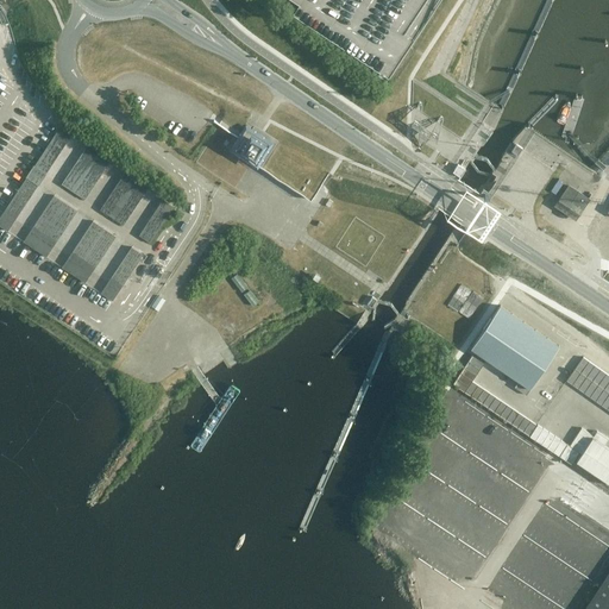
[(57,130),(54,136),(66,143),(69,138),(57,130)]
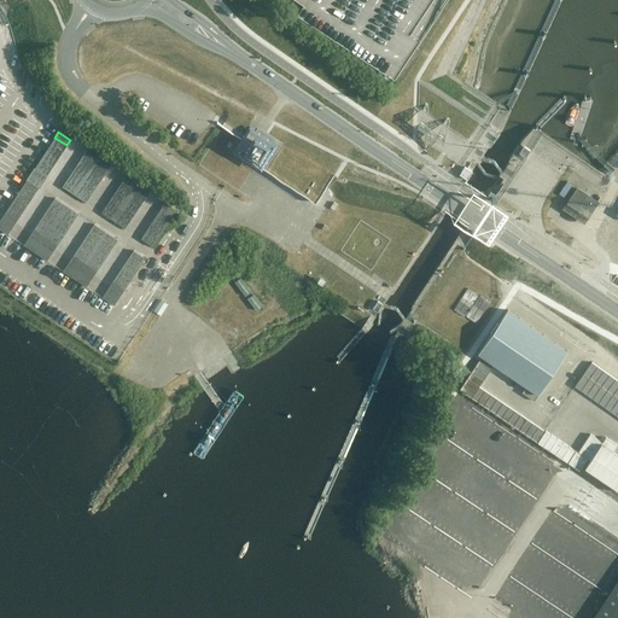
[(54,138),(51,143),(63,150),(66,145),(54,138)]
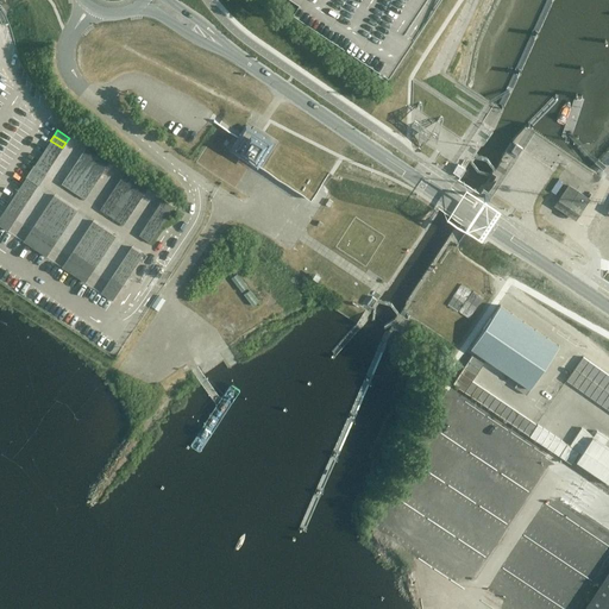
[(50,140),(46,145),(58,154),(62,148),(50,140)]
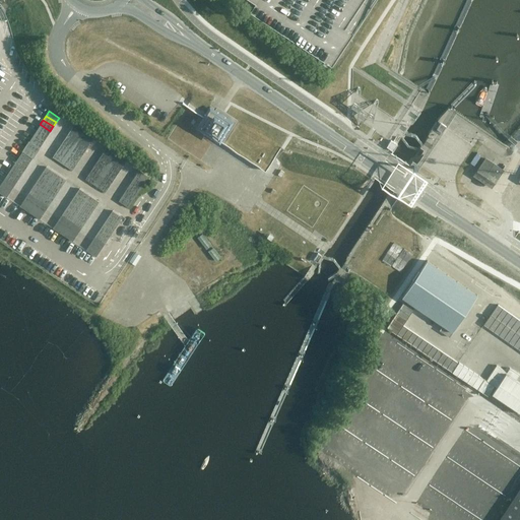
[(441,123),(436,129),(442,132),(446,126),(441,123)]
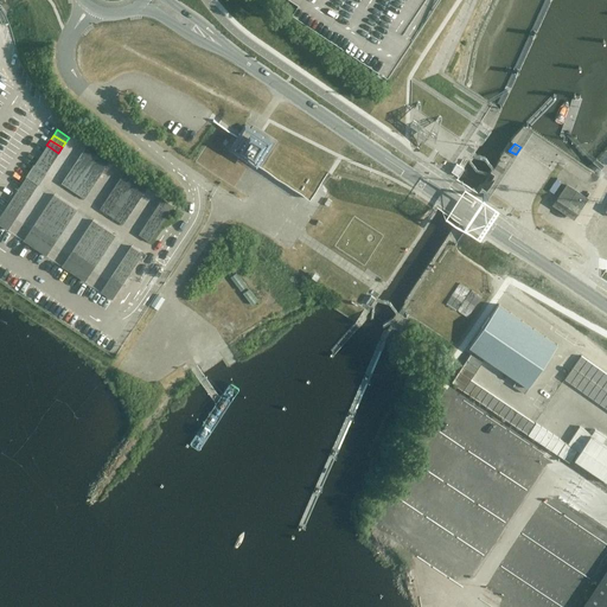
[(46,145),(43,151),(55,158),(58,153),(46,145)]
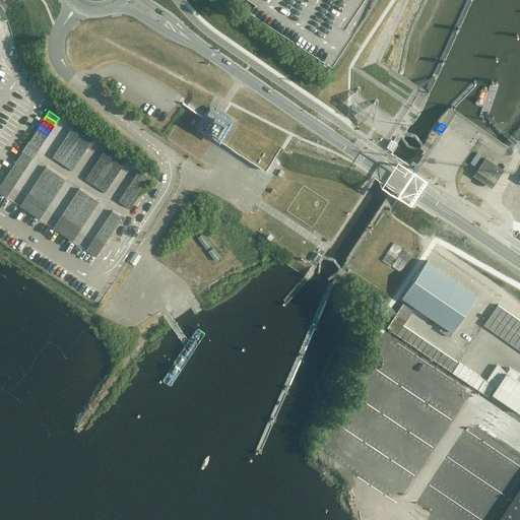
[(82,133),(72,126),(69,131),(79,137),(82,133)]
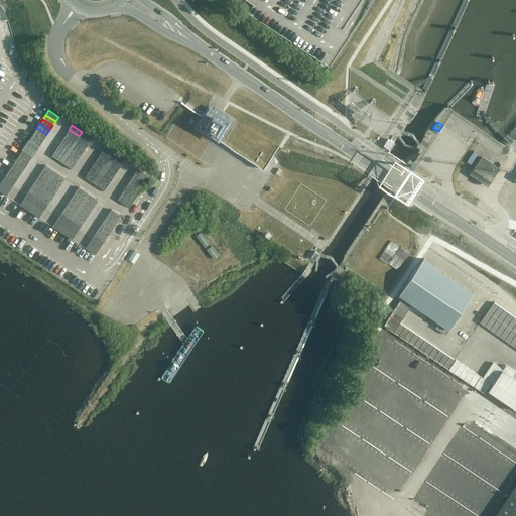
[(36,128),(34,132),(43,138),(46,134),(36,128)]
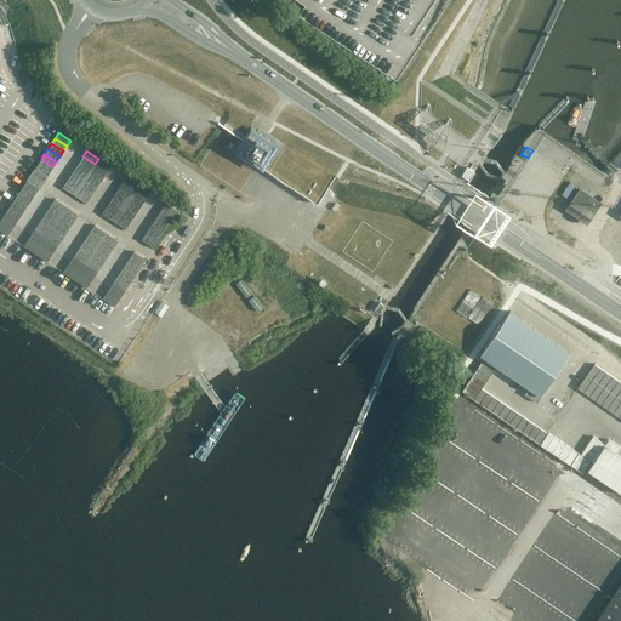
[(95,164),(83,157),(79,161),(91,170),(95,164)]
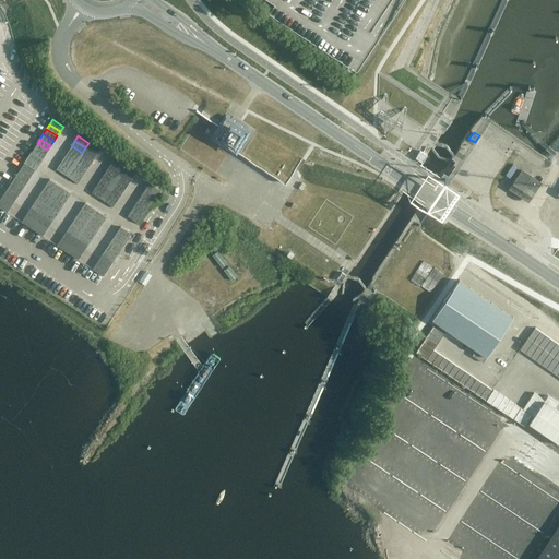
[(37,143),(34,147),(44,155),(47,150),(37,143)]
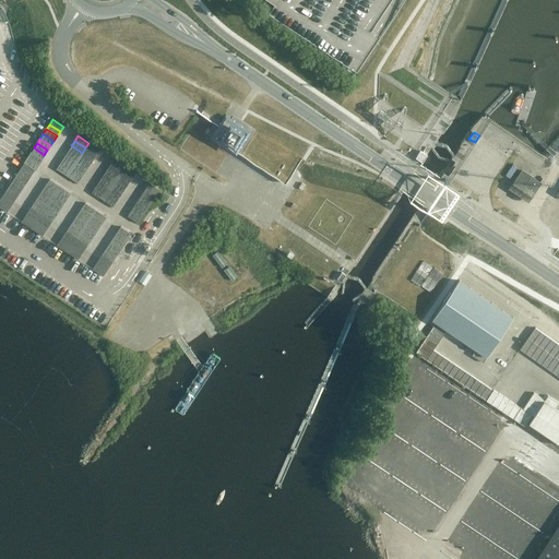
[(98,150),(88,143),(85,147),(95,155),(98,150)]
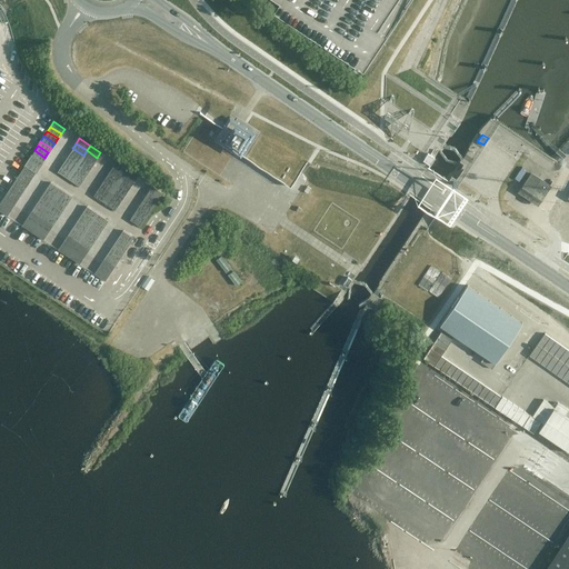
[(83,156),(72,148),(69,152),(80,160),(83,156)]
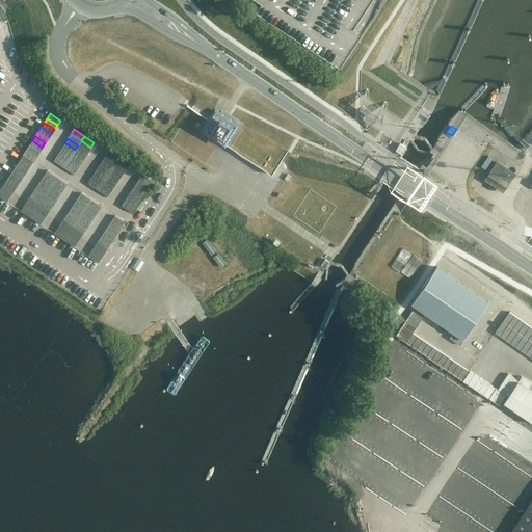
[(29,144),(38,152),(42,148),(32,140),(29,144)]
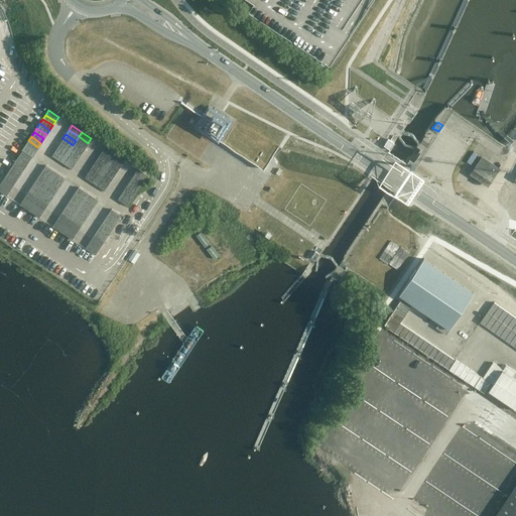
[(88,143),(79,136),(76,141),(85,147),(88,143)]
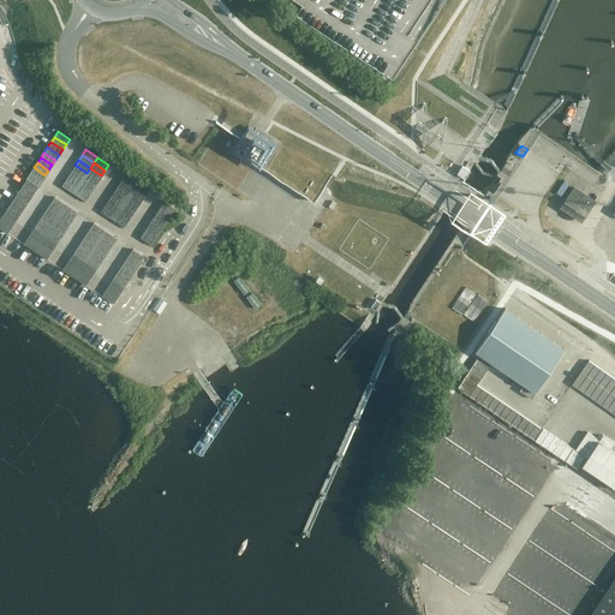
[(87,173),(75,165),(71,171),(83,178),(87,173)]
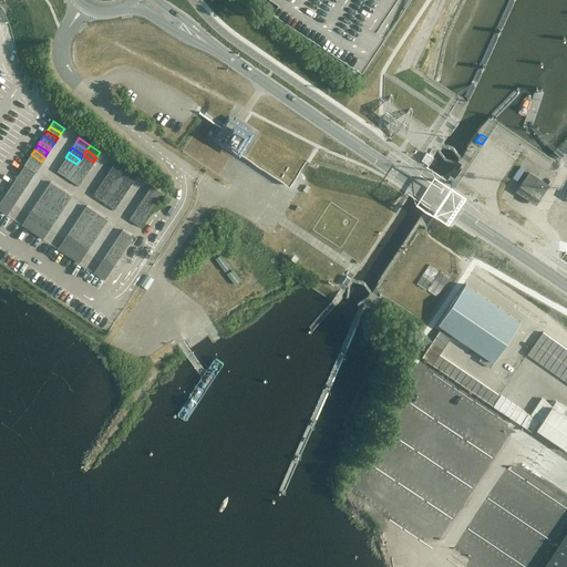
[(421,160),(429,165),(433,157),(426,153),(421,160)]
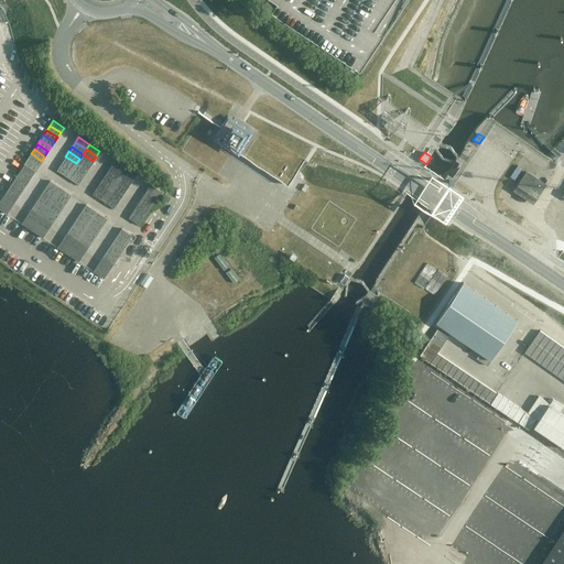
[(31,153),(30,153),(26,159),(38,166),(42,161),(41,161),(31,153)]
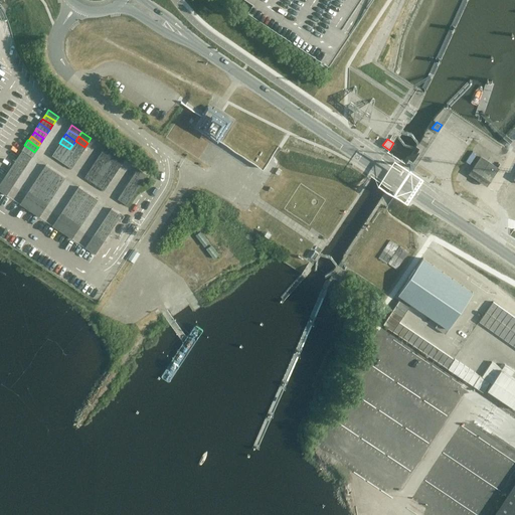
[(84,147),(75,141),(72,145),(81,151),(84,147)]
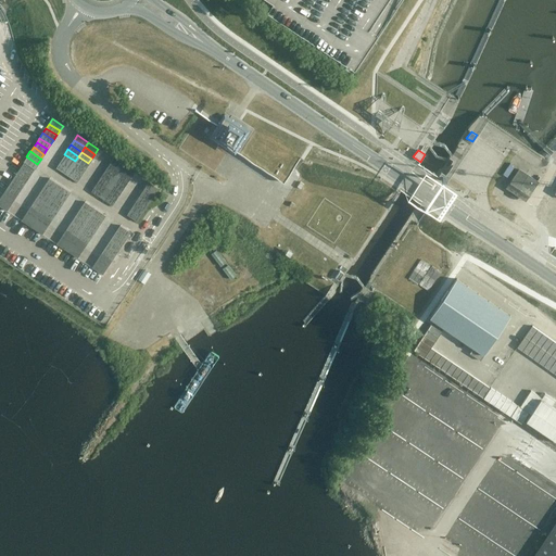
[(75,161),(64,154),(61,159),(72,166),(75,161)]
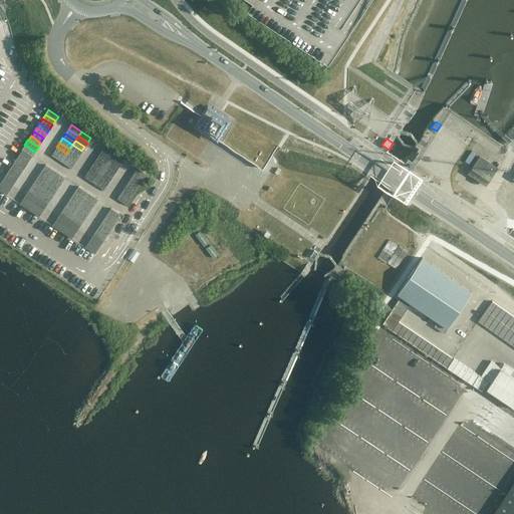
[(34,152),(24,145),(21,149),(22,150),(31,156),(34,152)]
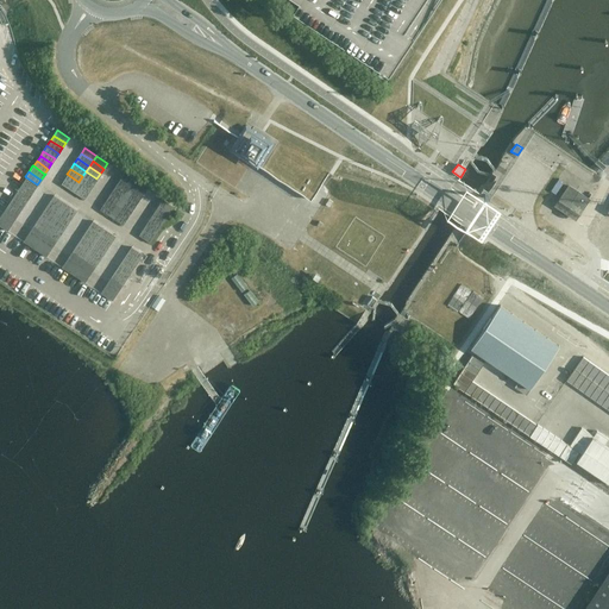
[(96,179),(86,171),(82,176),(94,184),(96,179)]
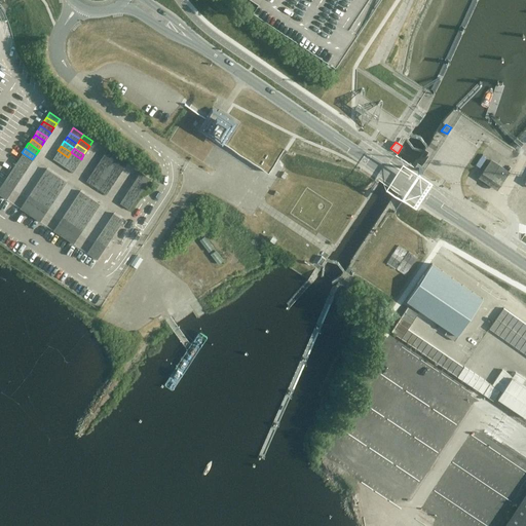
[(68,157),(58,150),(54,154),(65,161),(68,157)]
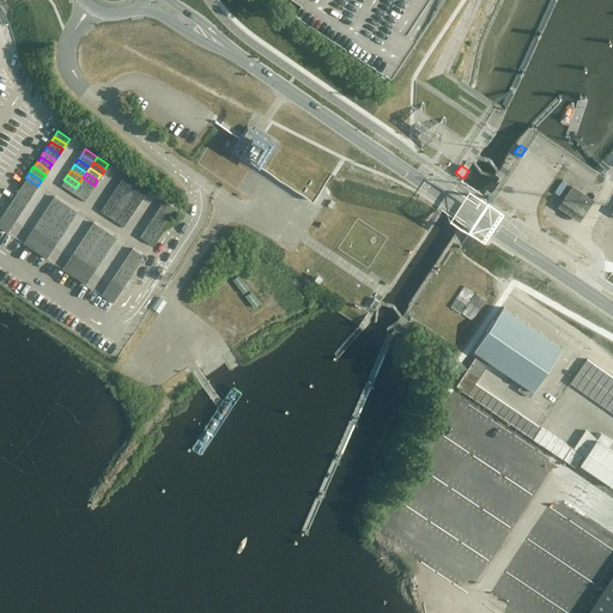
[(135,183),(123,175),(121,181),(132,188),(135,183)]
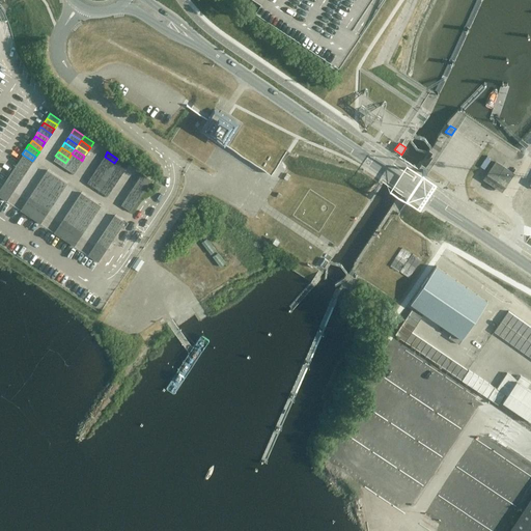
[(82,161),(72,154),(68,159),(79,165),(82,161)]
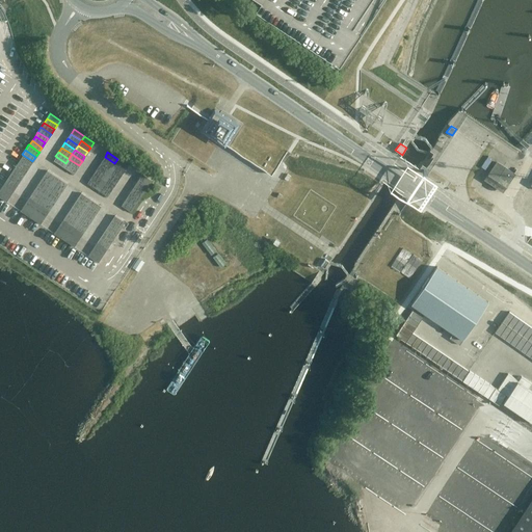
[(23,155),(20,159),(29,166),(32,161),(23,155)]
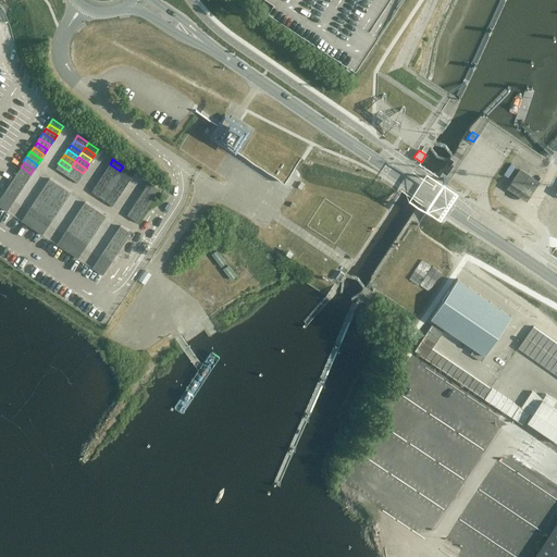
[(69,171),(58,163),(56,169),(65,175),(69,171)]
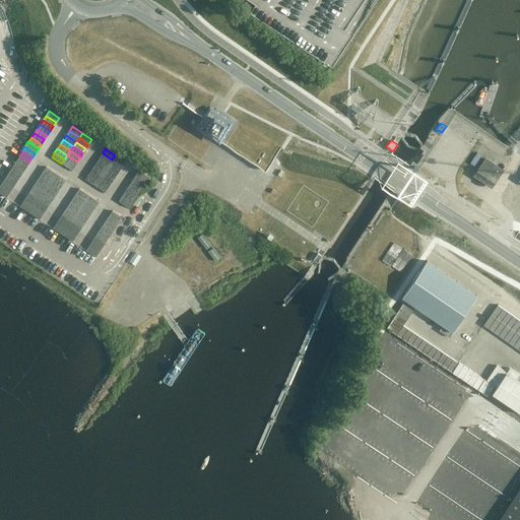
[(112,159),(103,153),(100,157),(109,164),(112,159)]
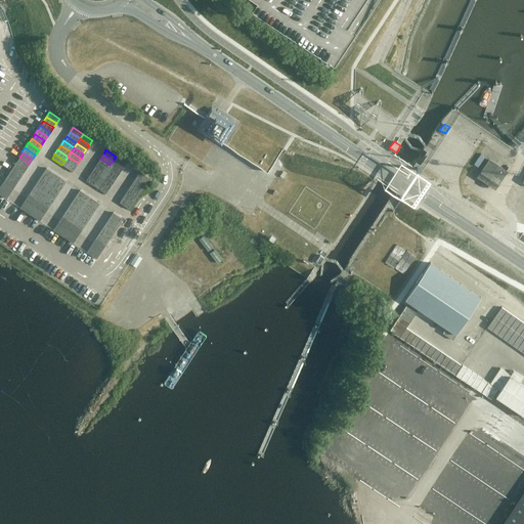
[(19,157),(16,162),(26,168),(29,164),(19,157)]
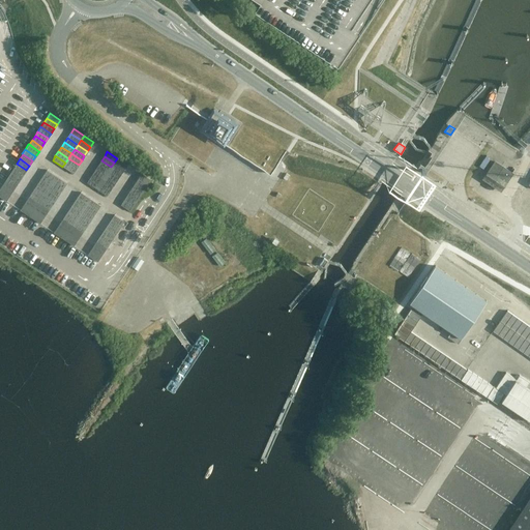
[(79,165),(68,158),(65,163),(76,169),(79,165)]
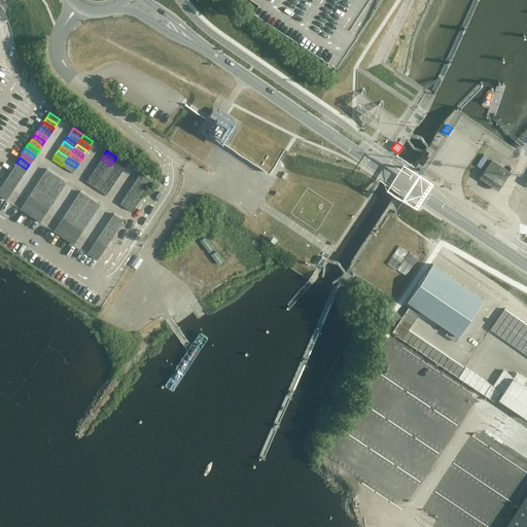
[(127,164),(116,157),(113,162),(124,168),(127,164)]
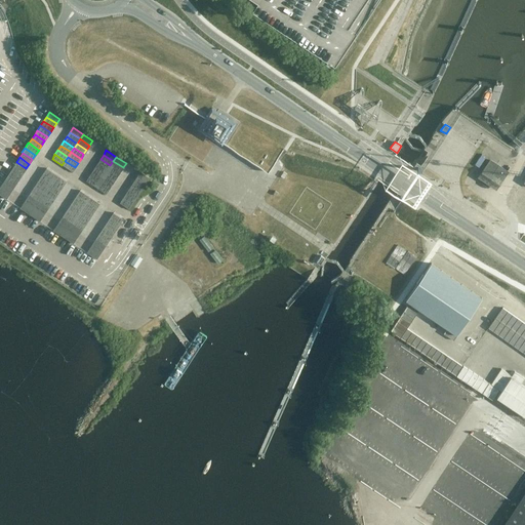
[(110,165),(101,159),(97,163),(107,170),(110,165)]
